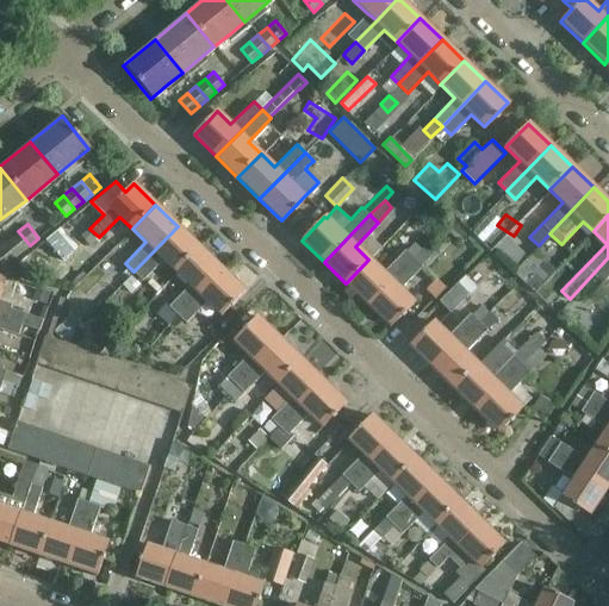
[(178,226),(134,272),(142,280),(163,258),(175,270),(199,247),(178,226)]
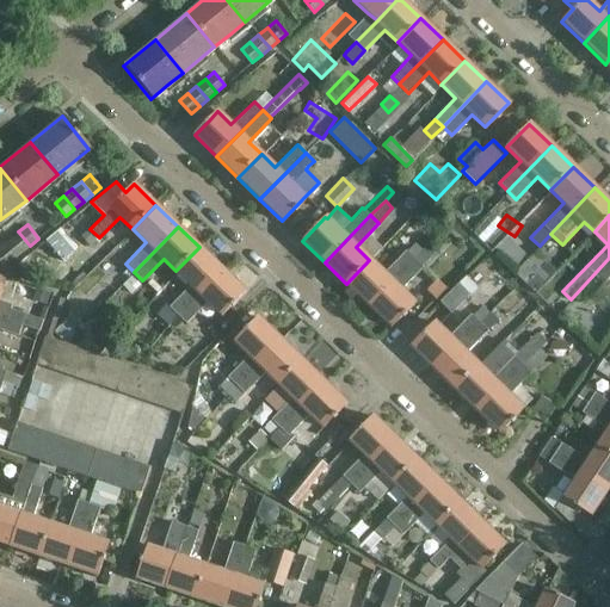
[(80,235),(87,242),(91,239),(93,242),(97,239),(94,236),(87,228),(80,235)]
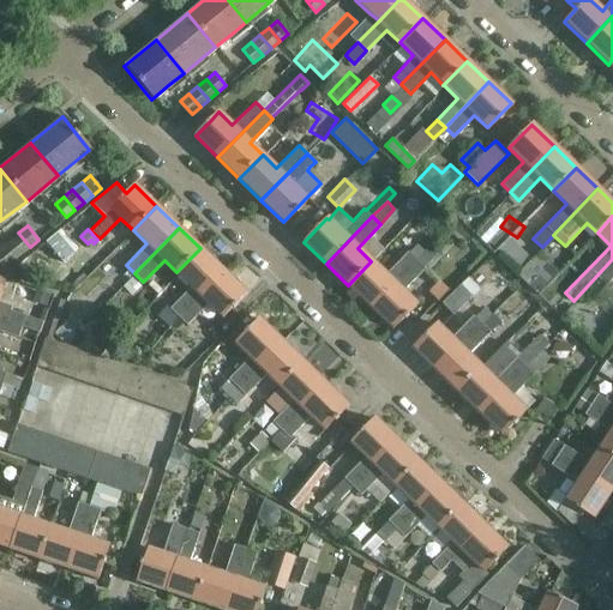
[(22,254),(30,247),(18,233),(10,240),(22,254)]
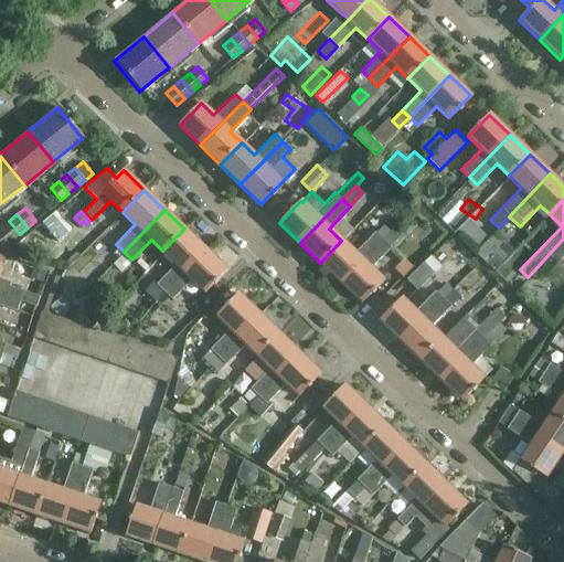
[(459,244),(470,222),(459,216),(448,239),(459,244)]
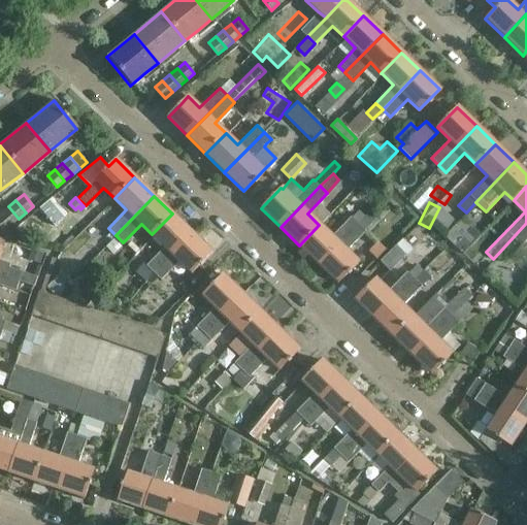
[(1,212),(10,225),(19,219),(8,206),(1,212)]
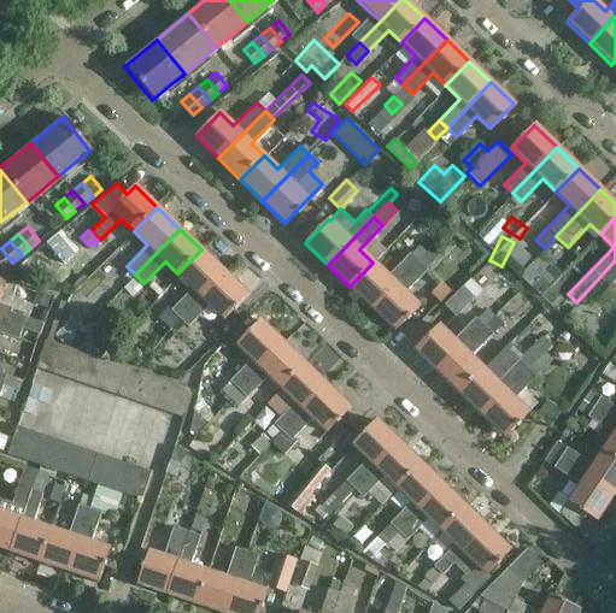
[(0,265),(4,270),(12,263),(1,248),(0,249),(0,265)]
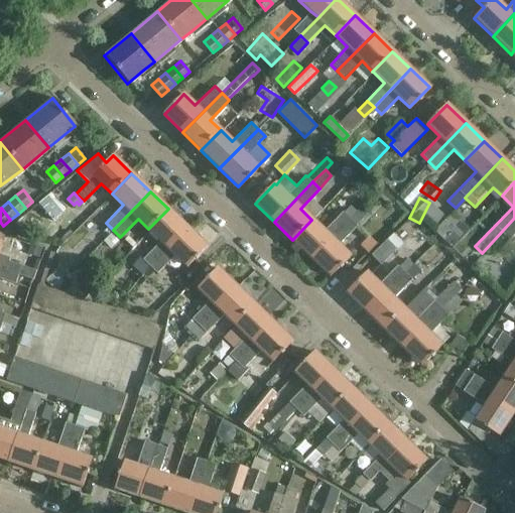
[(168,209),(148,229),(160,240),(138,263),(145,269),(149,265),(186,227),(168,209)]
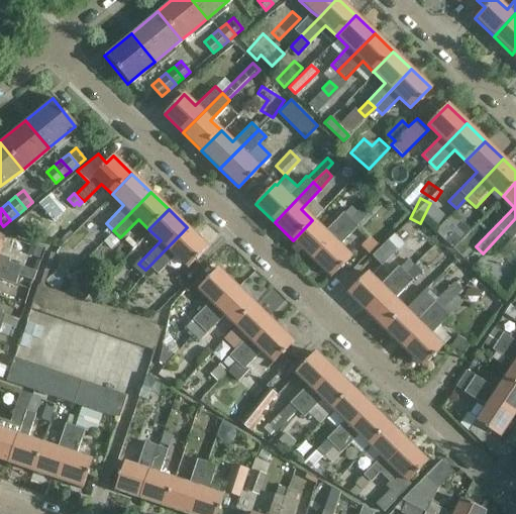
[(312,220),(293,240),(311,259),(350,218),(343,211),(324,231),(312,220)]
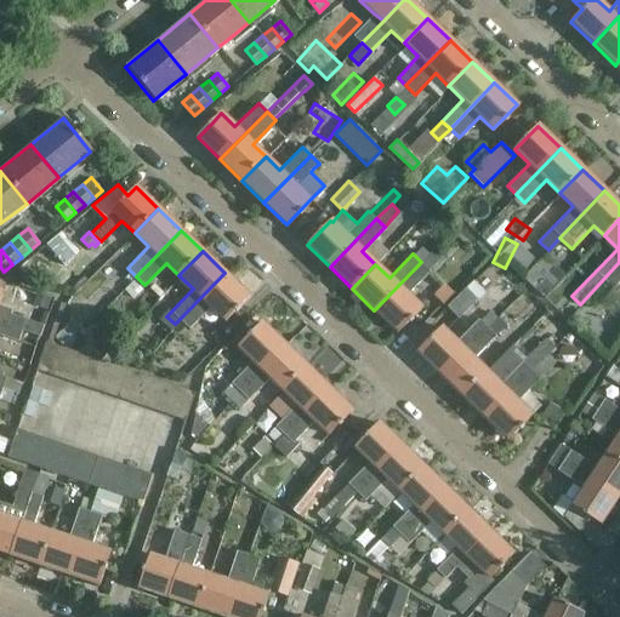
[(70,258),(58,270),(69,281),(81,268),(70,258)]
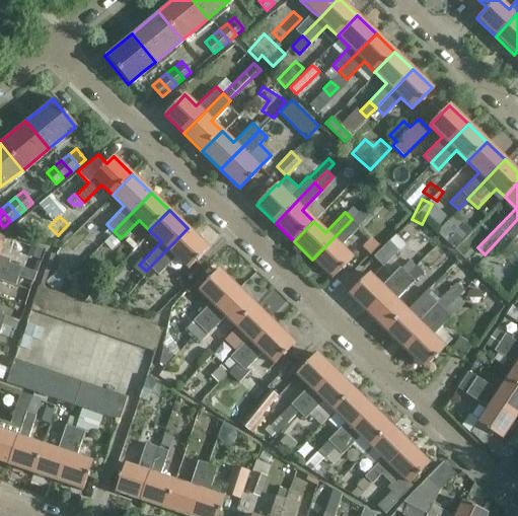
[(440,240),(449,230),(434,216),(425,226),(440,240)]
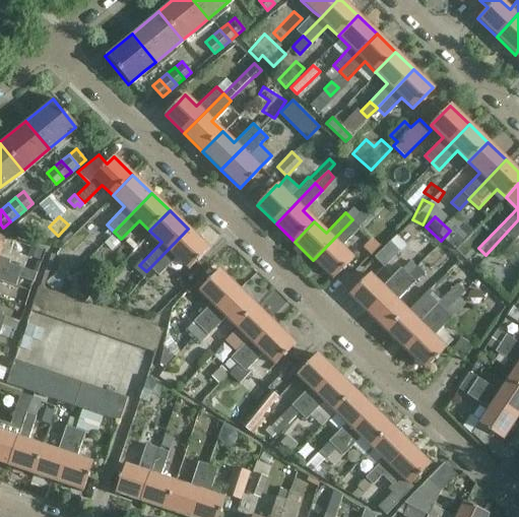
[(352,219),(313,260),(332,278),(351,258),(340,247),(360,227),(352,219)]
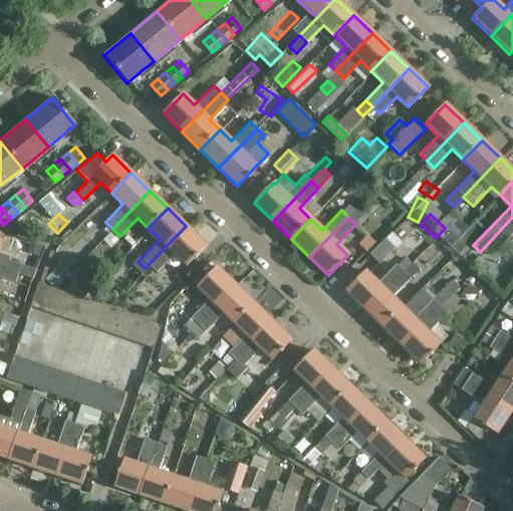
[(512,217),(491,240),(498,247),(512,231),(512,217)]
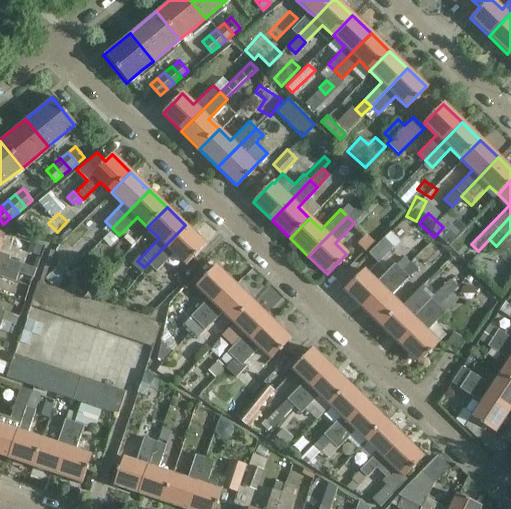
[(185,225),(148,263),(156,270),(173,252),(185,263),(204,243),(185,225)]
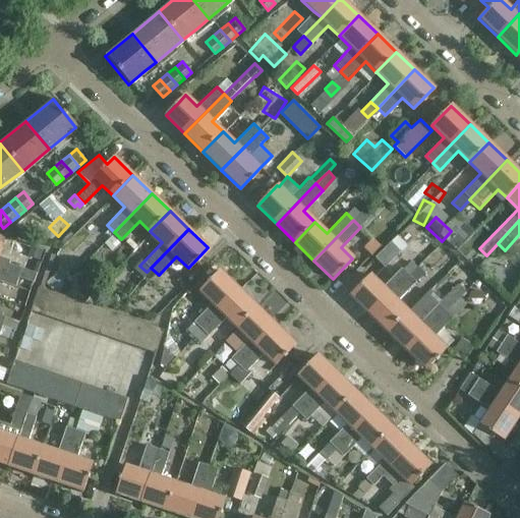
[(374,256),(384,267),(407,244),(397,234),(374,256)]
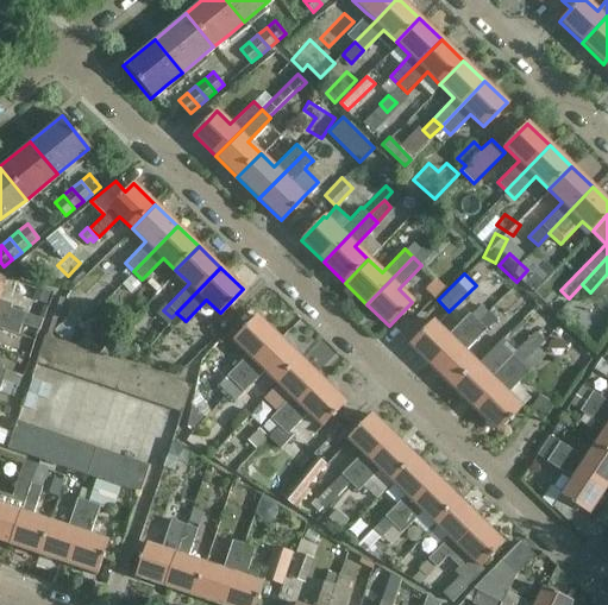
[(433,297),(444,288),(434,277),(424,288),(433,297)]
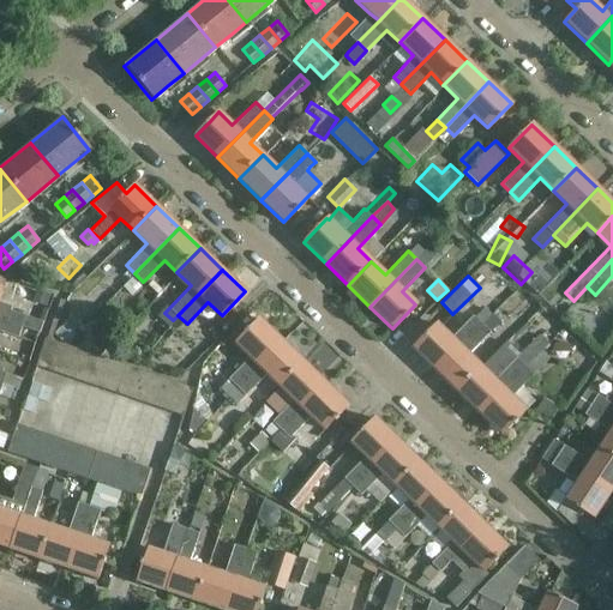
[(487,294),(505,315),(517,306),(499,284),(487,294)]
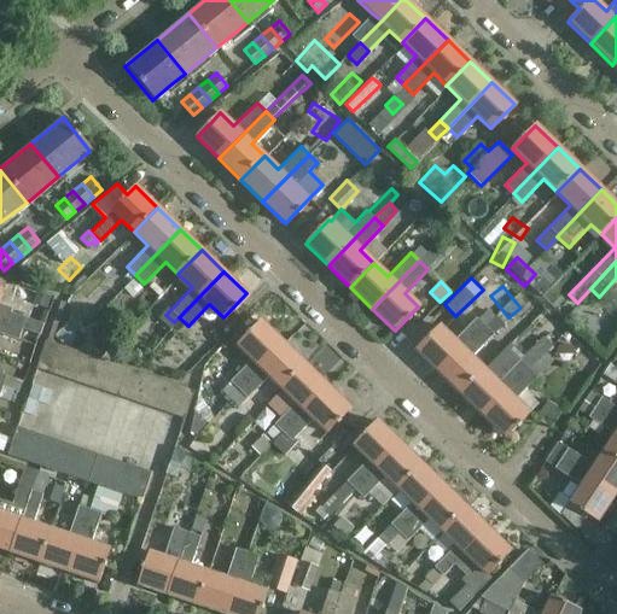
[(0,320),(22,328),(25,316),(10,311),(11,308),(0,303),(0,292),(1,288),(0,287),(0,320)]
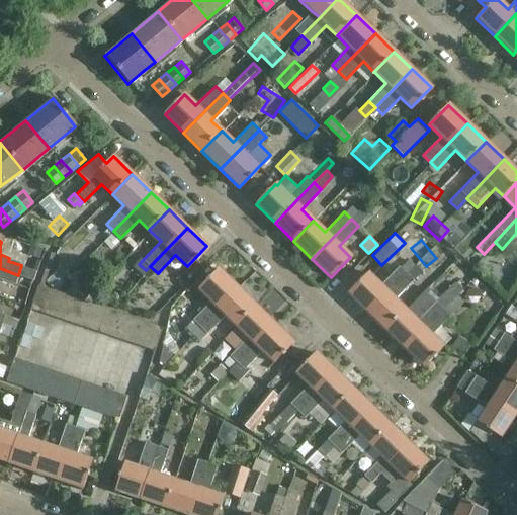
[(23,242),(19,254),(40,261),(45,249),(23,242)]
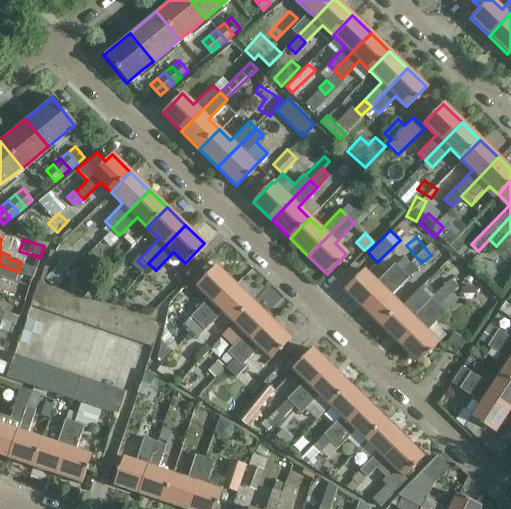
[(45,277),(55,287),(71,272),(60,261),(45,277)]
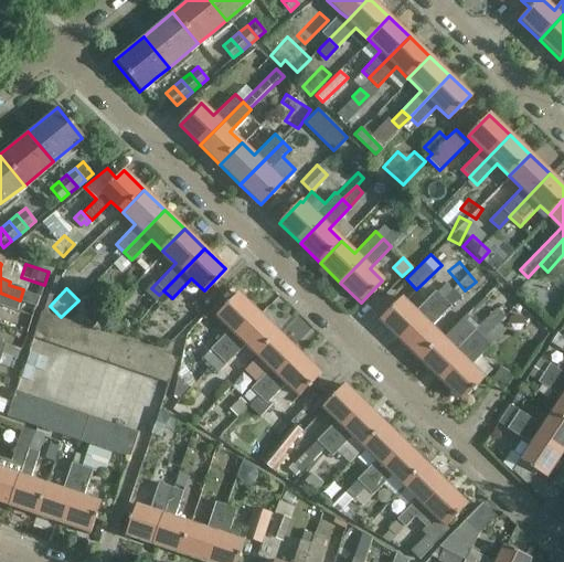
[(435,289),(414,311),(402,299),(380,320),(401,340),(443,297),(437,290),(435,289)]
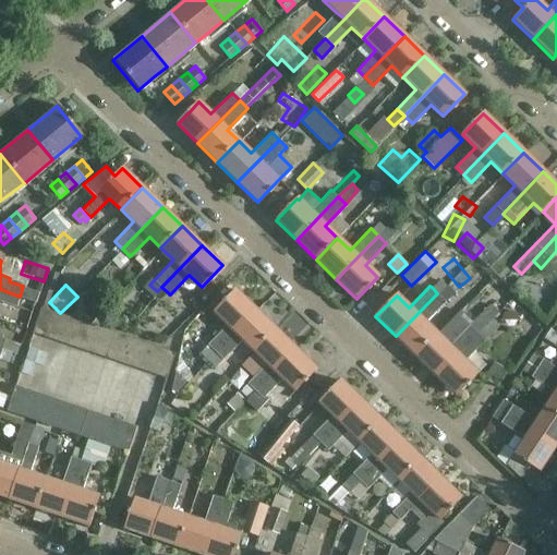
[(20,297),(0,289),(0,300),(23,309),(17,324),(26,327),(35,301),(20,297)]
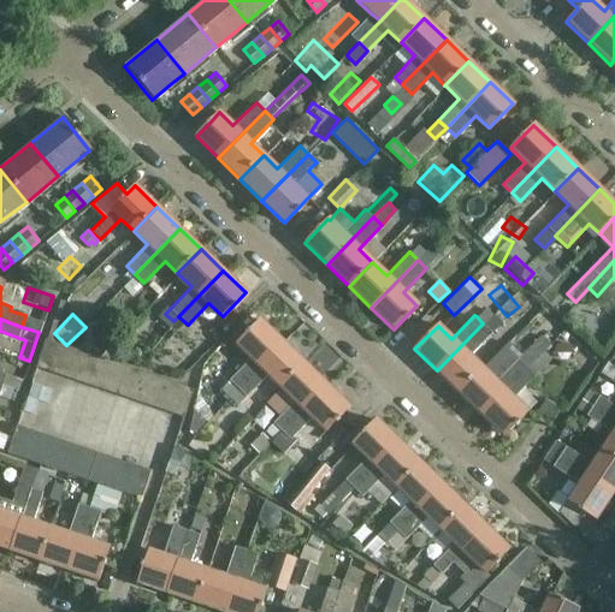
[(228,396),(282,342),(259,320),(235,344),(249,358),(220,388),(228,396)]
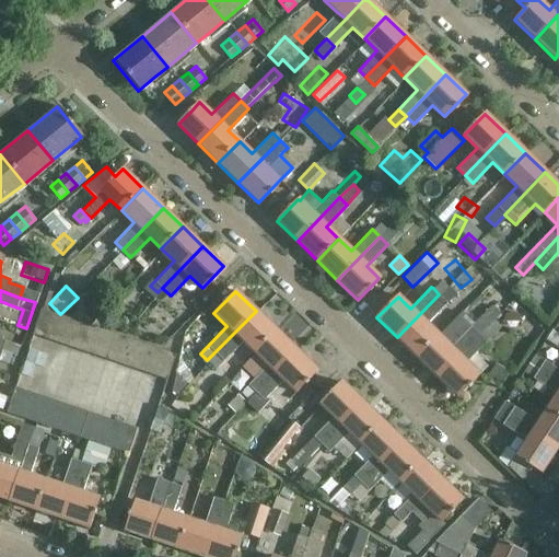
[(417,357),(438,335),(426,324),(446,302),(439,294),(397,337),(417,357)]
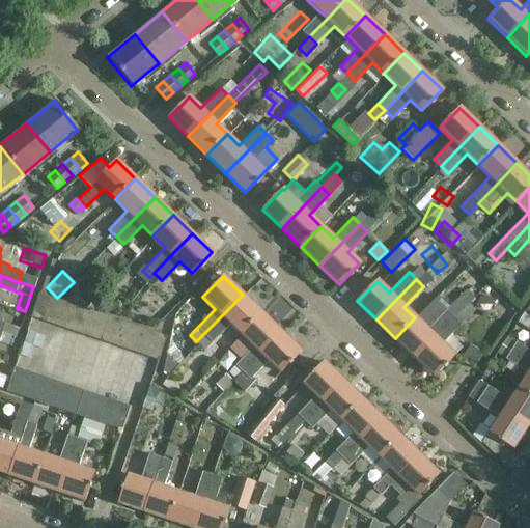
[(43,321),(51,296),(39,292),(30,316),(43,321)]
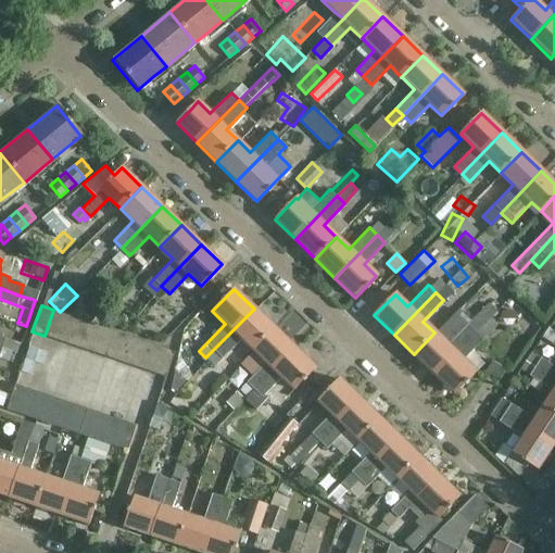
[(251,350),(274,328),(254,309),(205,357),(214,366),(240,339),(251,350)]
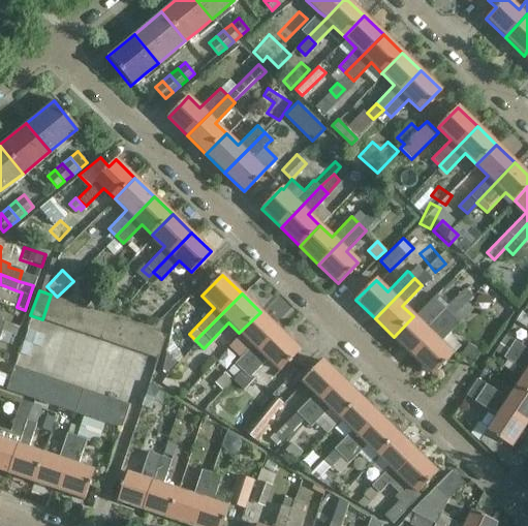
[(54,323),(62,299),(51,295),(42,319),(54,323)]
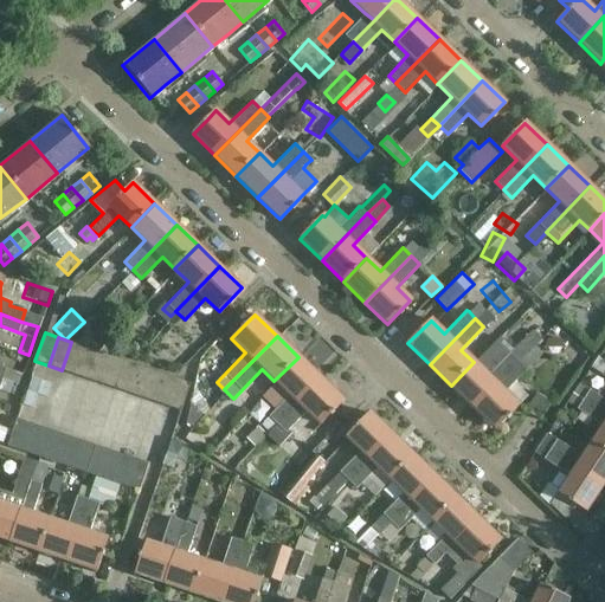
[(75,375),(84,347),(71,342),(62,370),(75,375)]
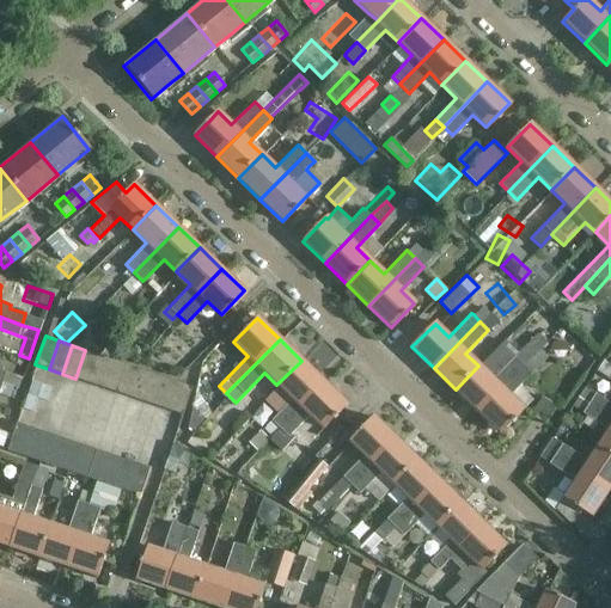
[(523,363),(477,410),(499,431),(523,409),(525,406),(511,393),(519,385),(532,372),(548,356),(538,348),(523,363)]
